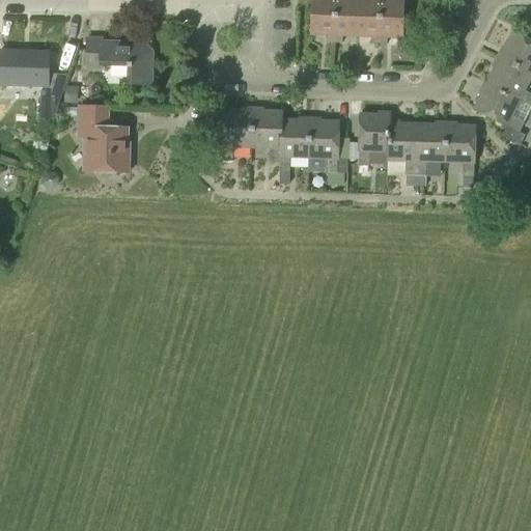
[(333,43),(334,0),(311,0),(311,34),(327,35),(326,43),(333,43)]
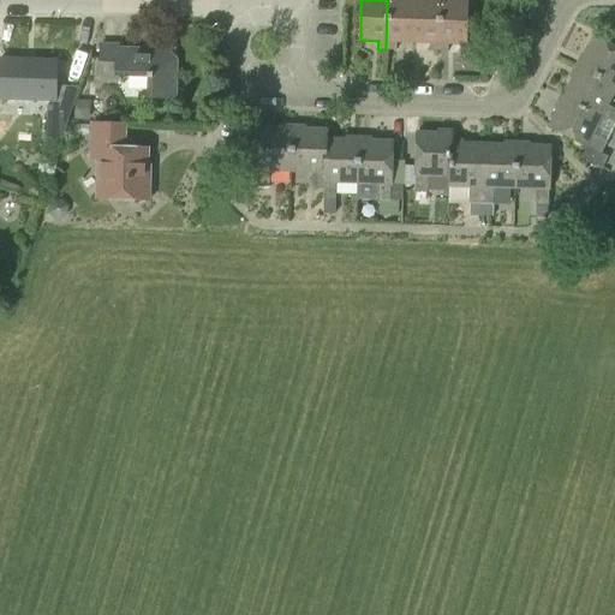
[(413,42),(413,0),(387,0),(386,49),(396,51),(396,41),(413,42)]
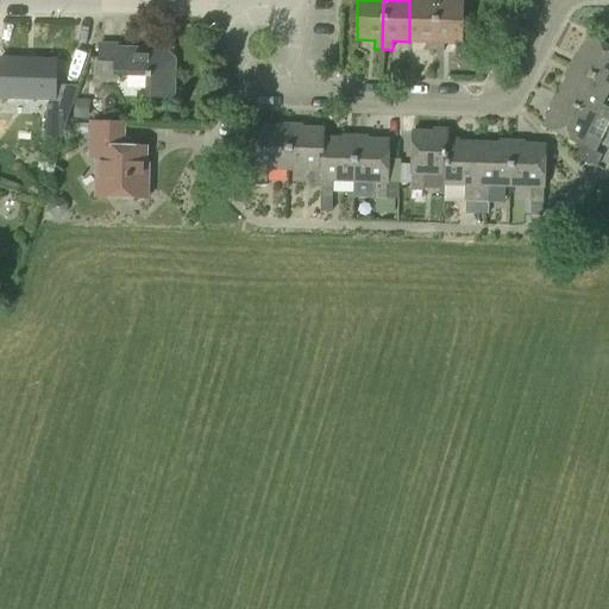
[(434,51),(437,0),(424,0),(409,0),(409,42),(426,42),(425,51),(434,51)]
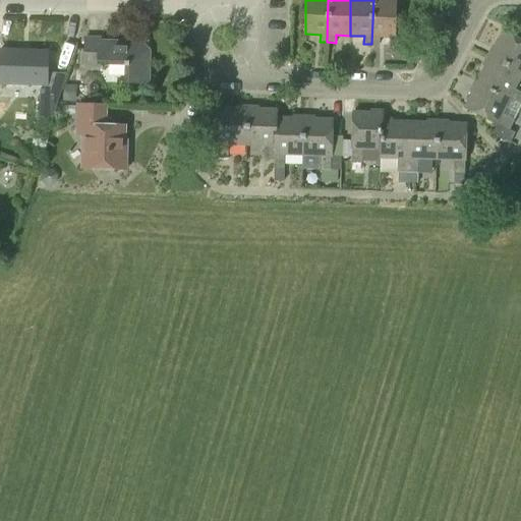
[(394,37),(395,0),(385,0),(386,1),(373,0),(371,44),(380,44),(380,37),(394,37)]
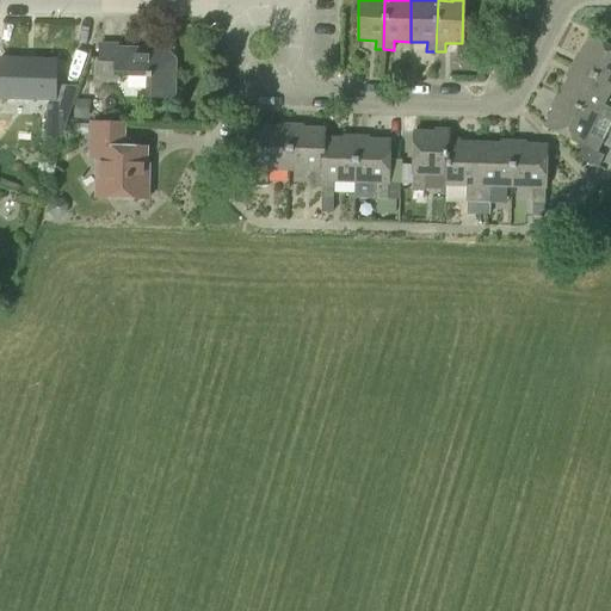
[(574,68),(610,85),(610,47),(590,37),(574,68)]
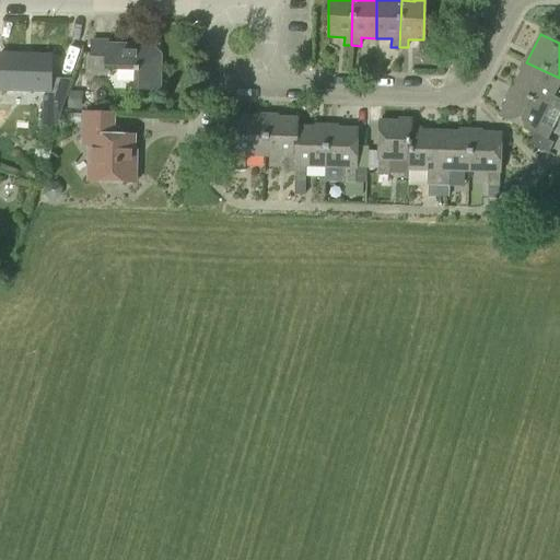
[(159,90),(160,56),(151,46),(107,45),(107,41),(91,41),(90,73),(106,73),(106,70),(135,70),(135,90),(159,90)]
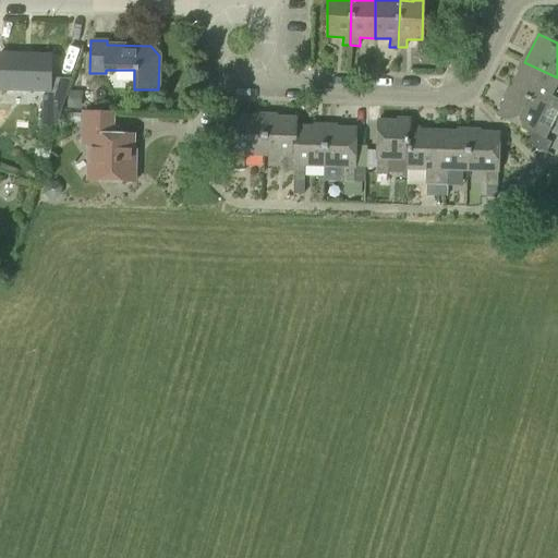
[(0,88),(47,91),(49,91),(50,56),(0,53),(0,88)]
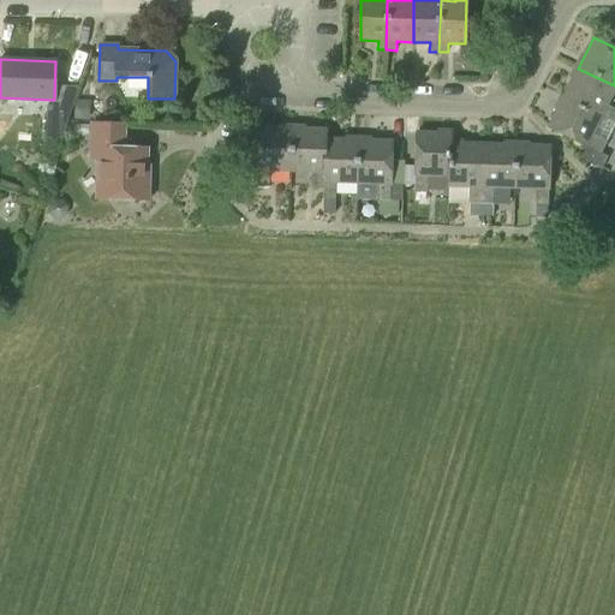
[(614,109),(607,106),(614,89),(614,85),(578,69),(562,100),(601,118),(602,117),(614,123),(614,109)]
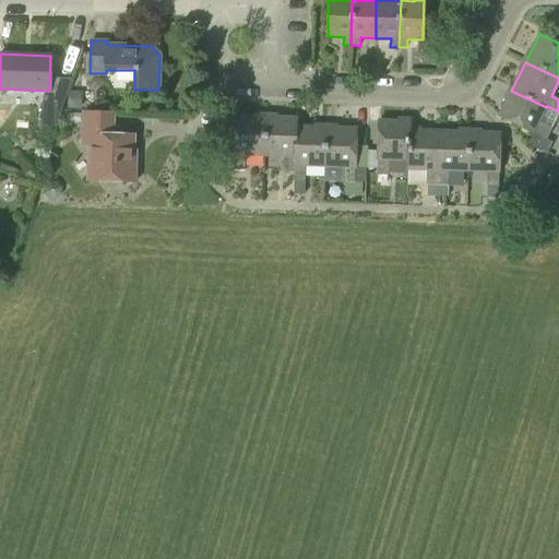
[(538,122),(546,107),(511,91),(498,116),(533,133),(527,143),(547,154),(552,143),(546,140),(551,130),(538,122)]
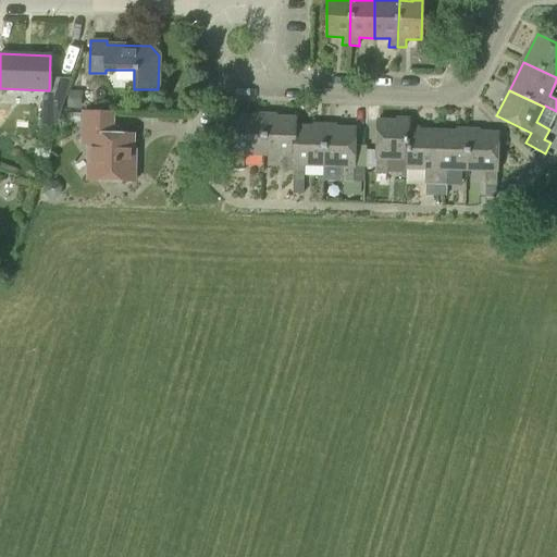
[(47,96),(42,96),(41,125),(57,126),(65,96),(47,96)]
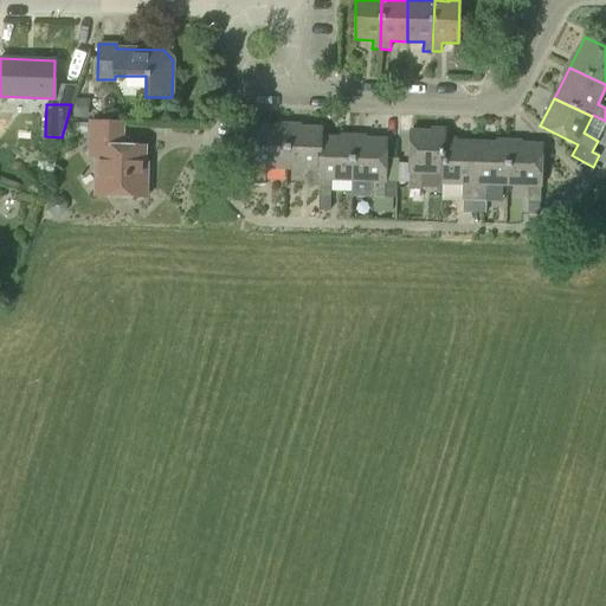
[(143,197),(144,173),(142,173),(143,148),(122,147),(123,123),(91,122),(90,156),(97,156),(96,195),(143,197)]
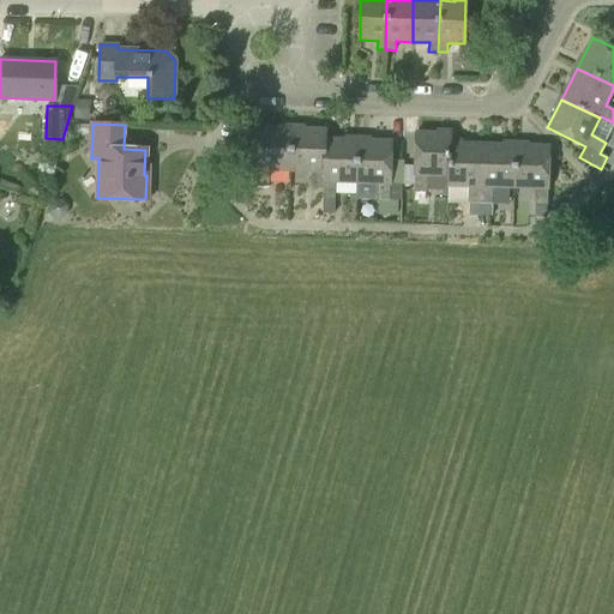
[(290,172),(292,128),(258,127),(257,170),(257,186),(269,187),(269,170),(290,172)]
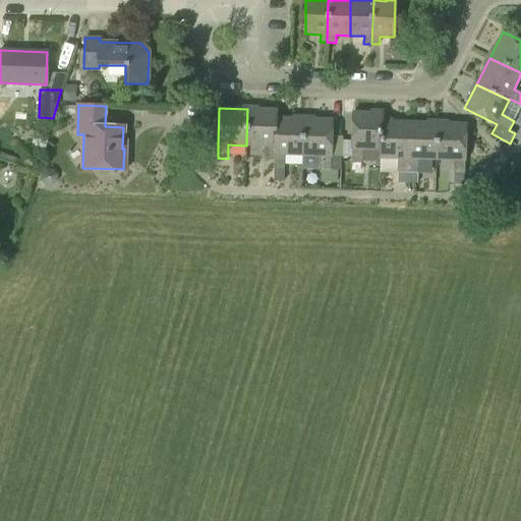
[(275,160),(276,118),(276,110),(247,109),(246,146),(265,146),(264,160),(273,160),(275,160)]
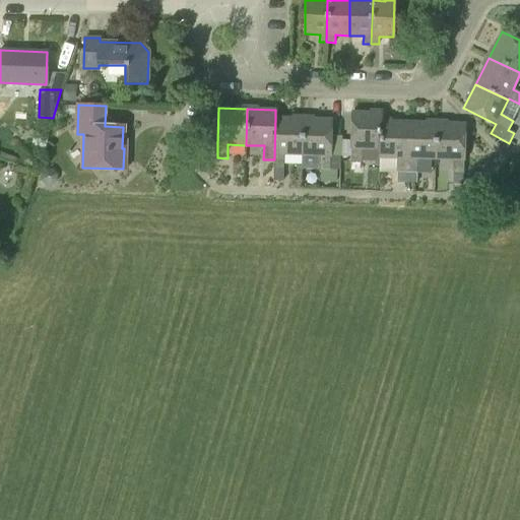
[(380,149),(381,121),(381,113),(351,112),(350,148),(351,148),(350,161),(361,163),(362,148),(379,149),(380,149)]
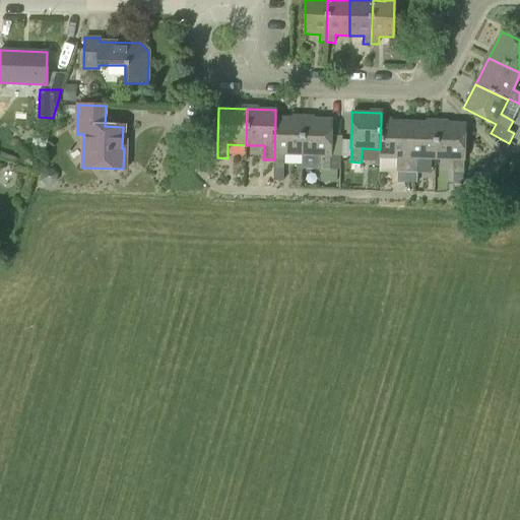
[(304,154),(304,119),(275,118),(274,159),(272,159),(272,168),(282,168),(283,146),(284,146),(283,154),(304,154)]
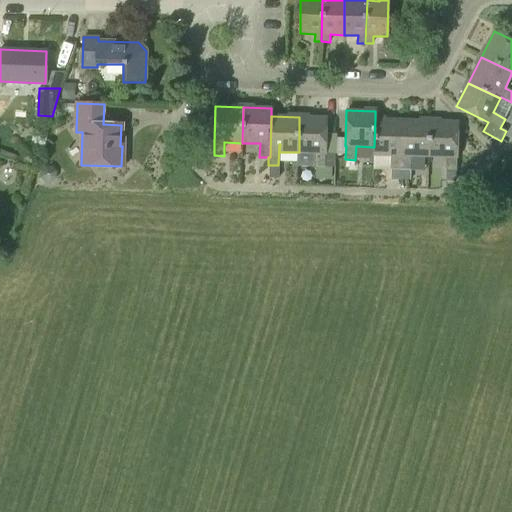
[(299,117),(299,152),(314,153),(314,167),(316,167),(324,167),(325,153),(326,118),(299,117)]
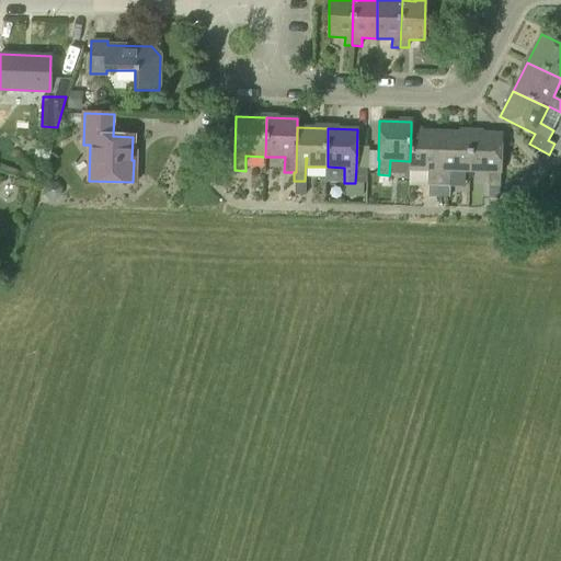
[(439,185),(442,132),(411,130),(410,161),(409,161),(409,170),(428,171),(427,196),(438,197),(438,185),(439,185)]
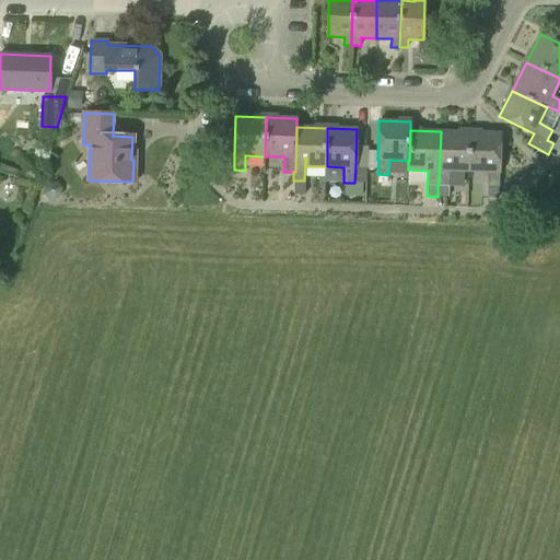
[(470,172),(471,132),(441,131),(439,185),(448,185),(450,171),(470,172)]
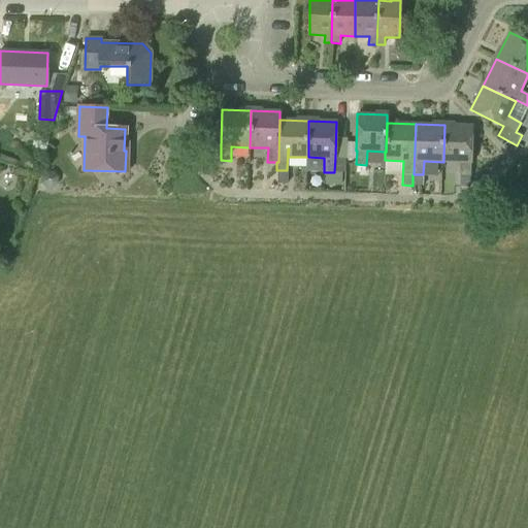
[(444,125),(443,162),(460,162),(460,176),(470,176),(471,163),(472,126),(444,125)]
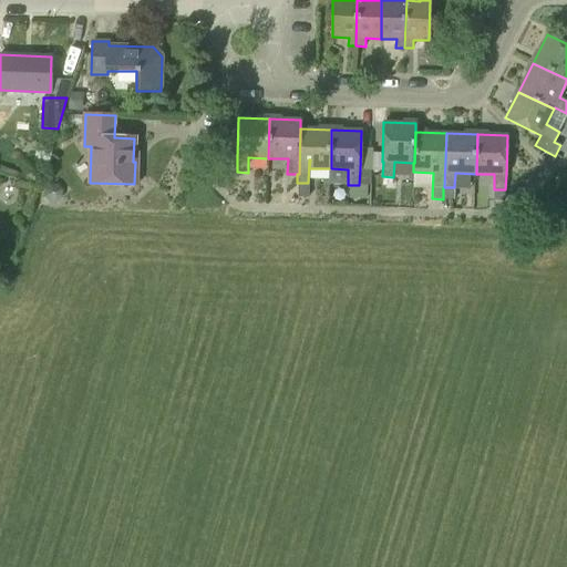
[(368,185),(350,185),(350,198),(367,199),(368,185)]
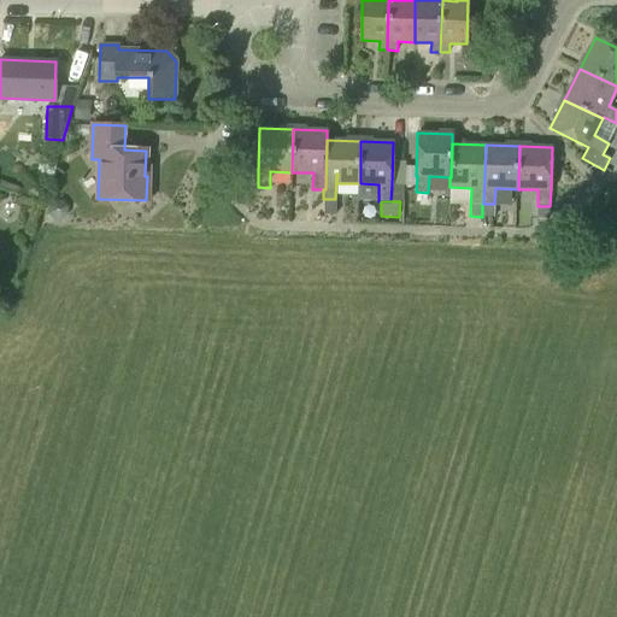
All buildings are outlined.
